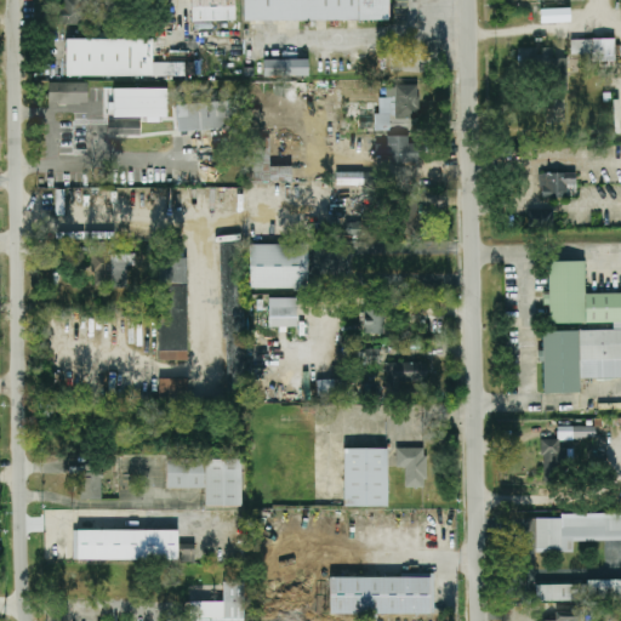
[(191,0),(192,23),(235,21),(234,0),(191,0)]
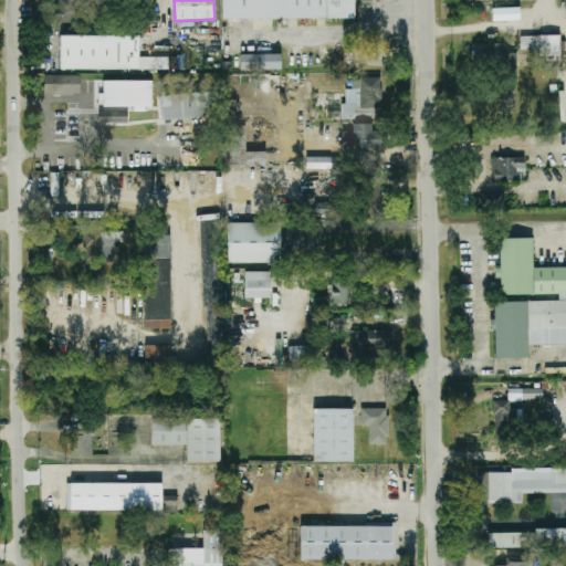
[(354,0),(221,0),(222,20),(354,19),(354,0)]
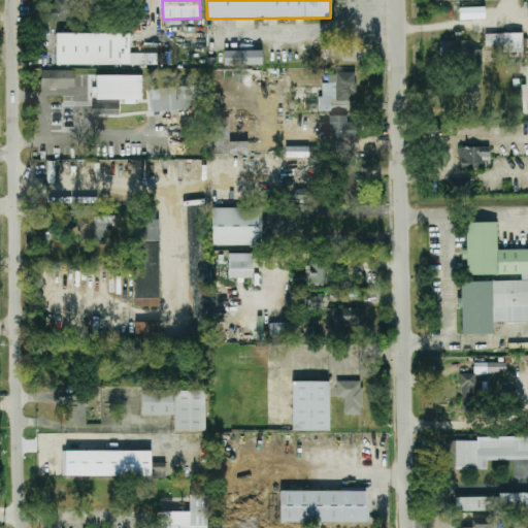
[(56,34),(56,65),(165,65),(165,54),(129,54),(129,33),(56,34)]
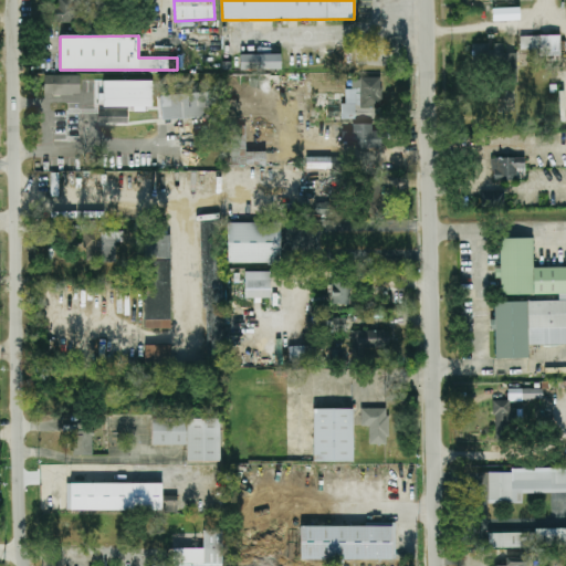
[(520,35),(520,55),(564,54),(564,35),(520,35)]
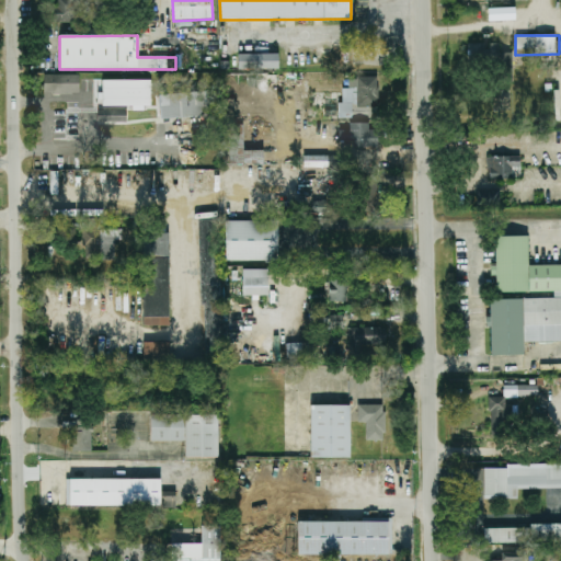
[(468,44),(468,64),(499,63),(500,77),(513,76),(512,53),(500,54),(499,43),(468,44)]
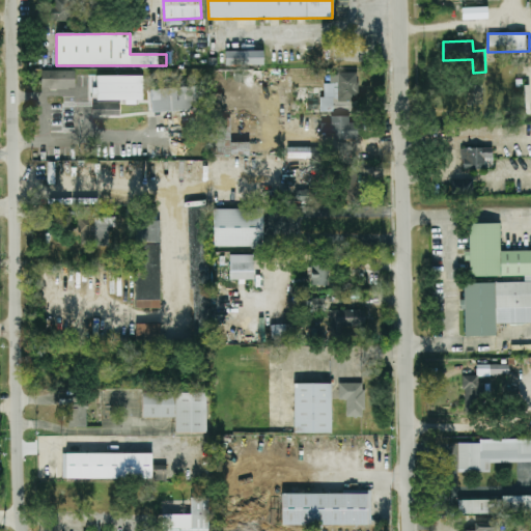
[(225,51),(225,65),(263,66),(263,52),(225,51)]
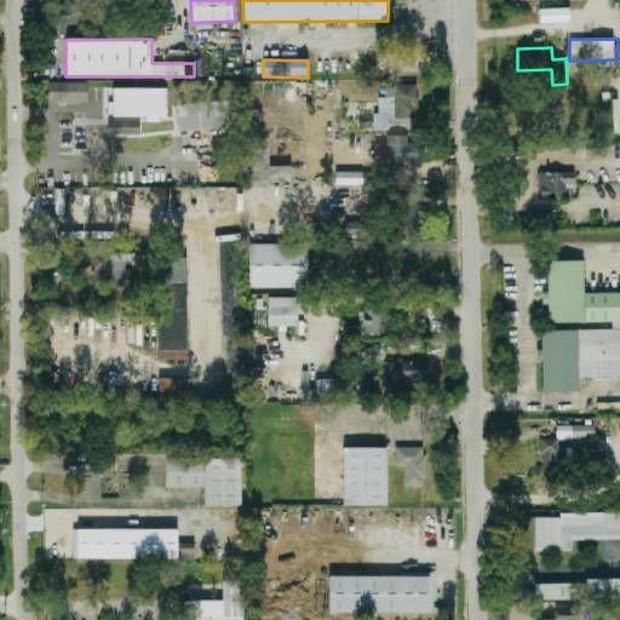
[(49,84),(49,107),(70,107),(70,82),(49,84)]
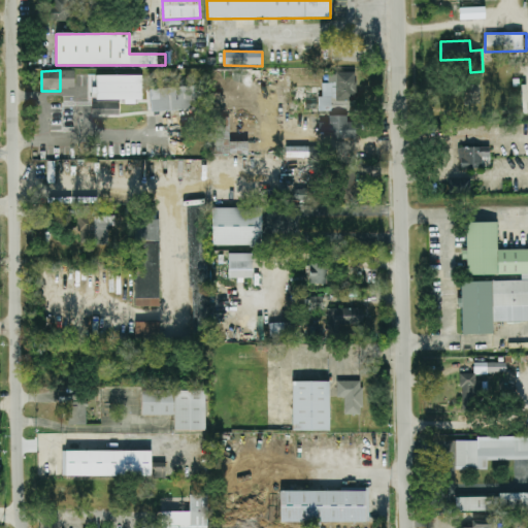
[(355,73),(329,73),(329,84),(322,84),(322,97),(319,97),(319,111),(332,111),(332,101),(356,100),(355,73)]
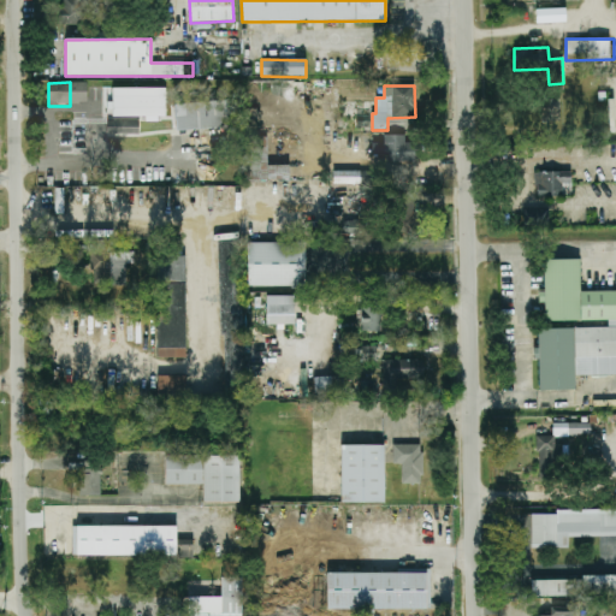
[(144,120),(165,120),(166,89),(107,88),(106,117),(144,117),(144,120)]
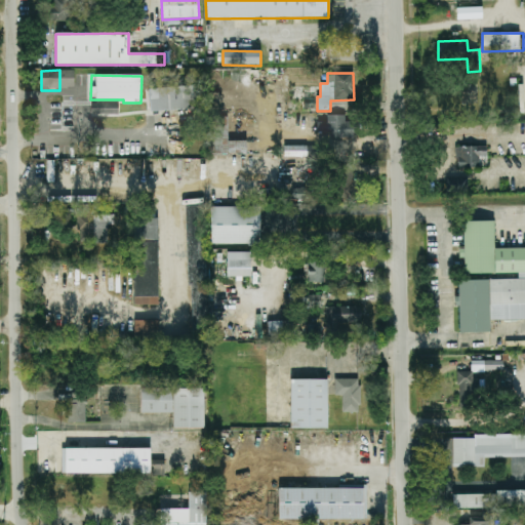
[(463,84),(462,104),(477,104),(477,85),(463,84)]
